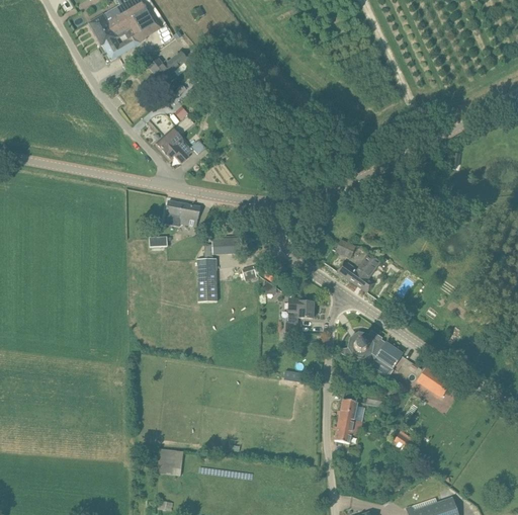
[(153,12),(150,14),(142,0),(107,20),(103,13),(88,21),(101,44),(103,44),(106,49),(104,50),(105,50),(106,50),(107,52),(106,52),(107,53),(108,53),(111,57),(139,40),(138,39),(145,34),(145,33),(160,24),(153,12)]
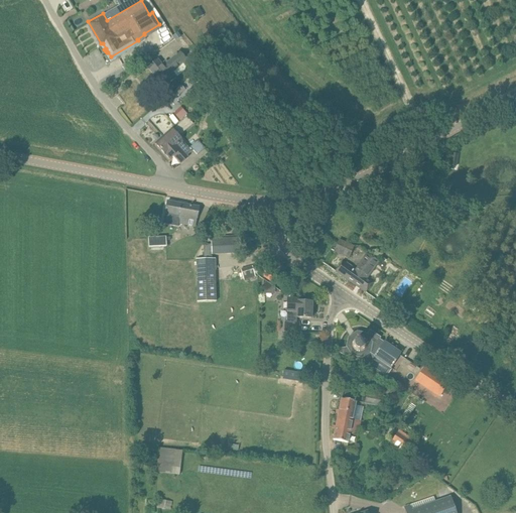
[(81,22),(83,25),(87,22),(82,13),(74,18),(77,24),(81,22)]
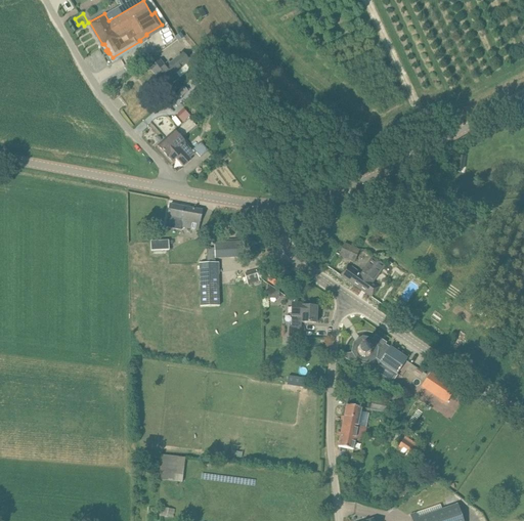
[(174,41),(161,47),(164,55),(177,49),(174,41)]
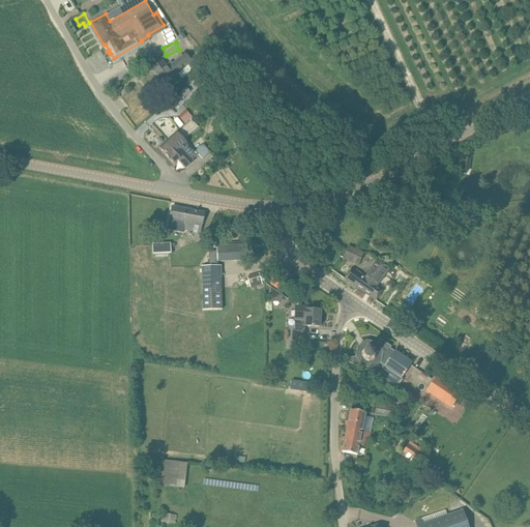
[(169,87),(177,81),(181,76),(177,70),(190,59),(184,51),(173,62),(171,60),(166,64),(162,59),(159,60),(152,67),(169,87)]
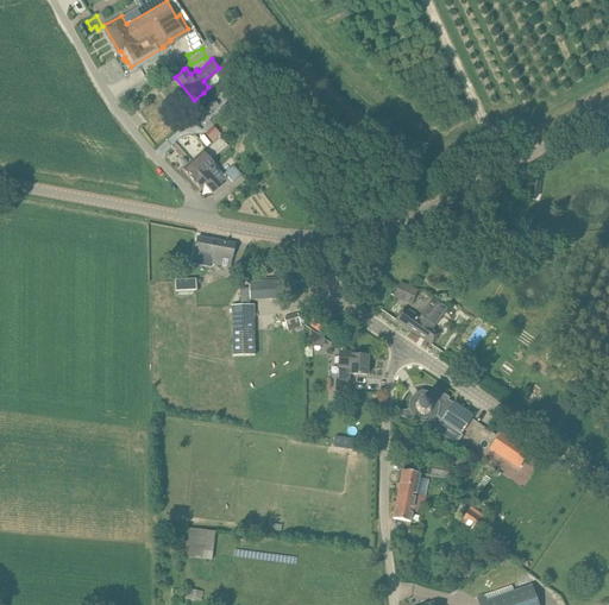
[(240,108),(246,105),(237,89),(231,83),(190,118),(195,123),(231,94),(240,108)]
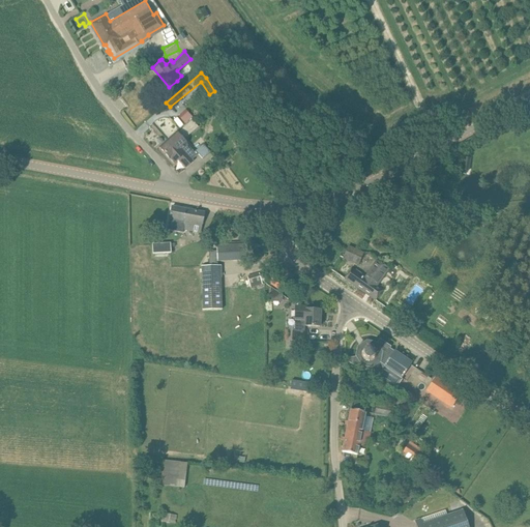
[(178,114),(185,121),(193,114),(185,107),(178,114)]
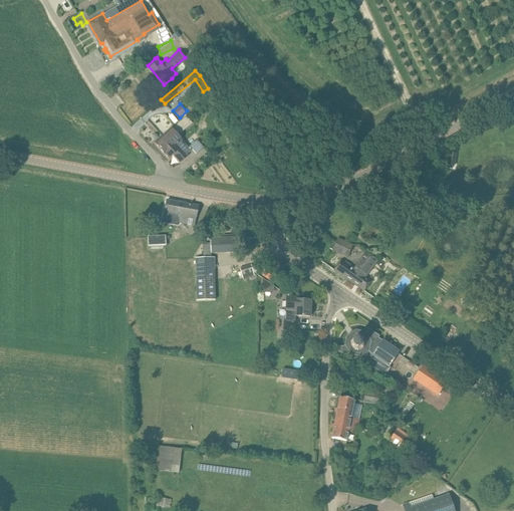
[(197,138),(188,146),(171,126),(163,134),(184,157),(188,154),(187,152),(192,148),(196,152),(204,146),(197,138)]
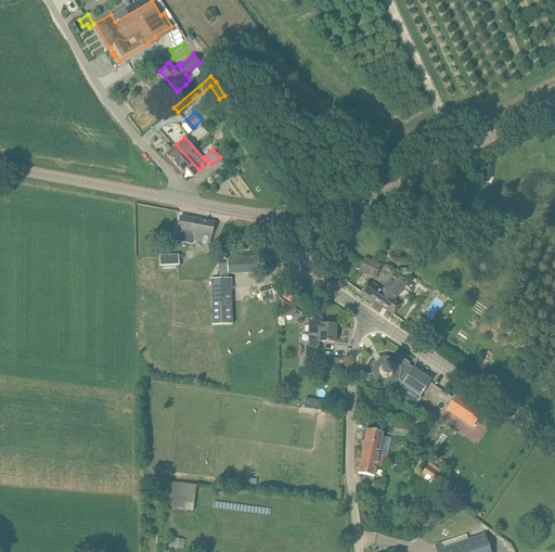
[(193,174),(198,169),(176,144),(167,152),(178,164),(182,168),(186,165),(193,174)]
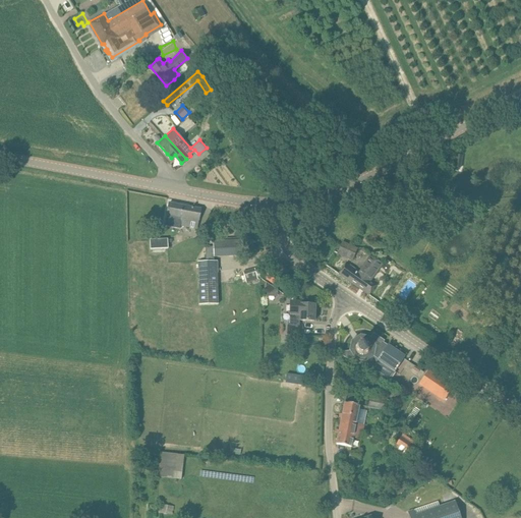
[(198,219),(201,207),(169,200),(167,213),(165,224),(180,227),(180,223),(197,226),(198,219)]
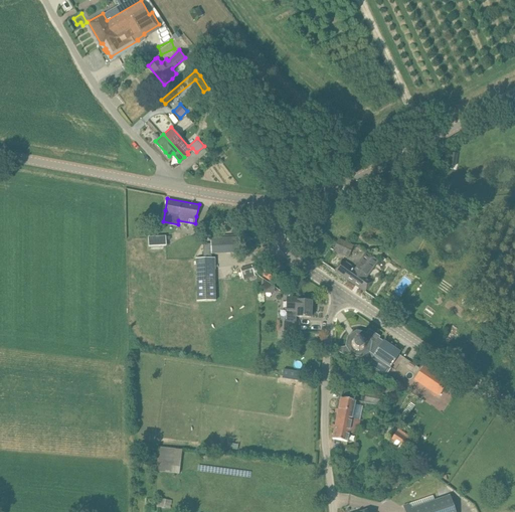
[(166,243),(165,234),(148,235),(148,244),(166,243)]
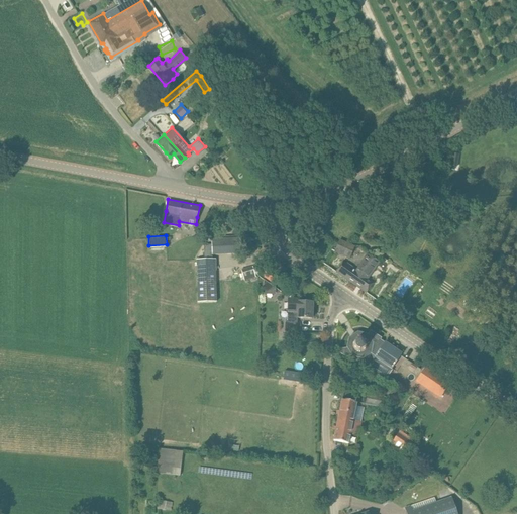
[(349,255),(354,244),(340,237),(335,248),(349,255)]
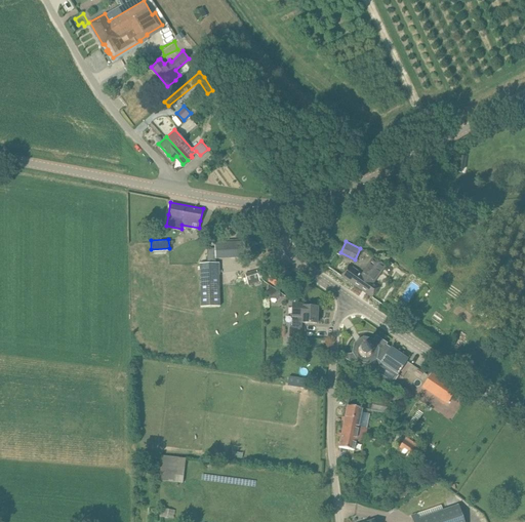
[(218,261),(216,261),(216,246),(207,246),(207,261),(200,262),(201,305),(219,304),(218,261)]
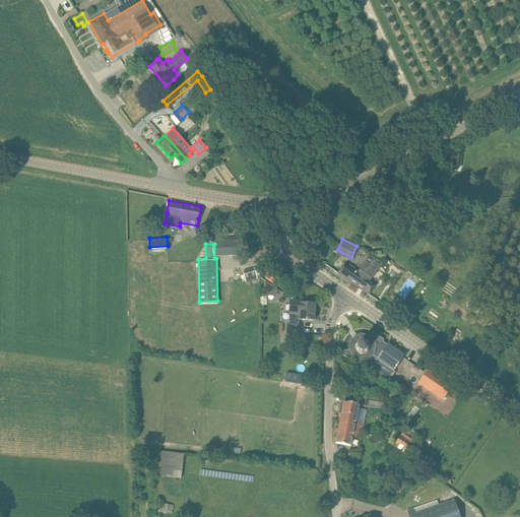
[(369,293),(374,284),(377,281),(371,276),(381,262),(369,254),(359,268),(354,265),(345,259),(338,271),(369,293)]
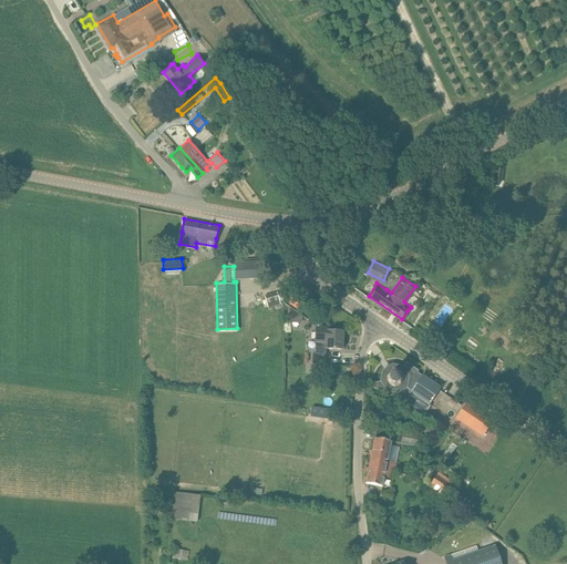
[(277,290),(265,294),(268,305),(280,301),(277,290)]
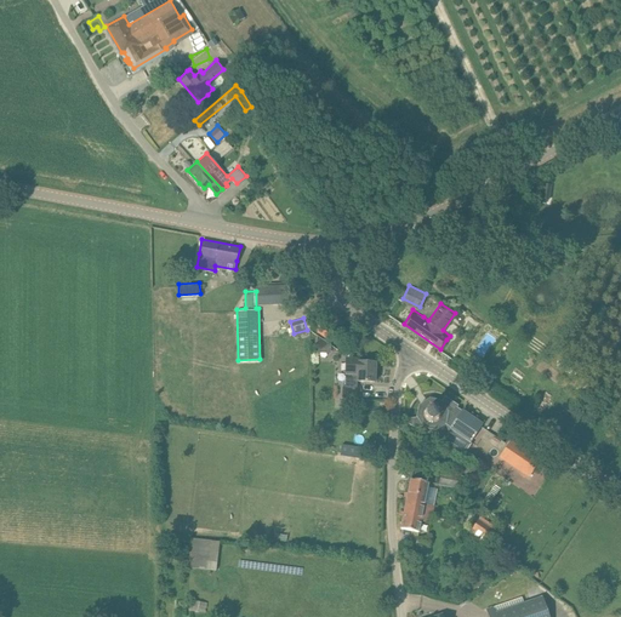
[(329,338),(335,331),(322,321),(315,329),(329,338)]
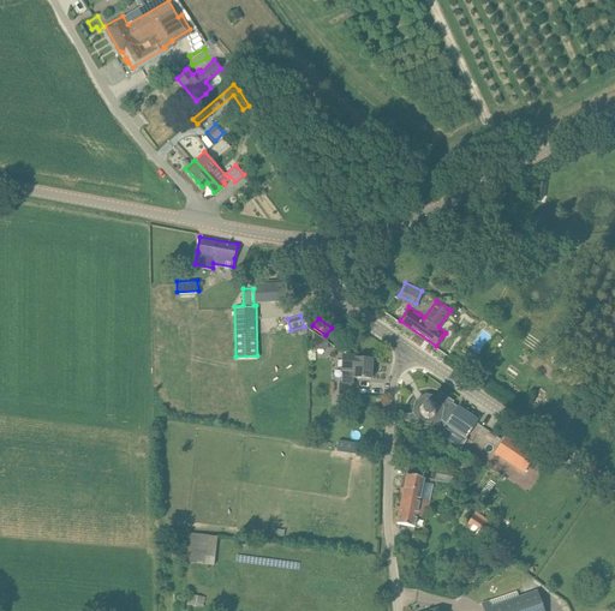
[(354,354),(342,353),(341,381),(339,381),(339,393),(353,393),(353,376),(371,376),(371,357),(354,357),(354,354)]
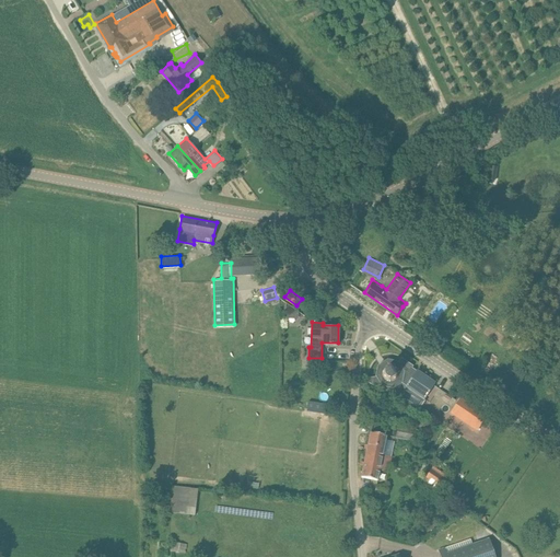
[(370,375),(368,381),(387,391),(389,387),(393,387),(401,381),(406,384),(410,378),(417,369),(411,366),(412,364),(401,356),(398,360),(395,366),(395,364),(394,364),(392,363),(391,363),(389,363),(388,363),(387,363),(386,364),(385,364),(384,366),(383,367),(382,368),(382,369),(381,370),(381,371),(381,372),(381,373),(381,374),(375,375),(370,375)]
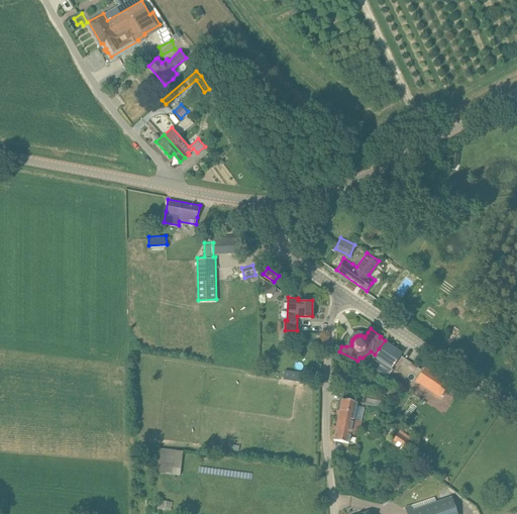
[(286,338),(280,338),(280,353),(287,353),(287,339),(292,339),(292,334),(286,334),(286,338)]
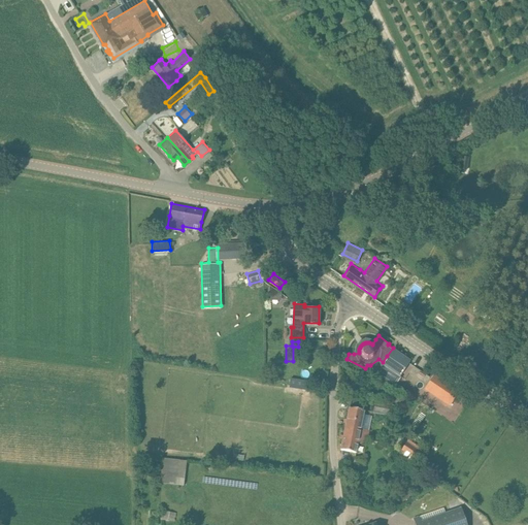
[(387,356),(376,372),(393,384),(410,359),(393,348),(387,356)]
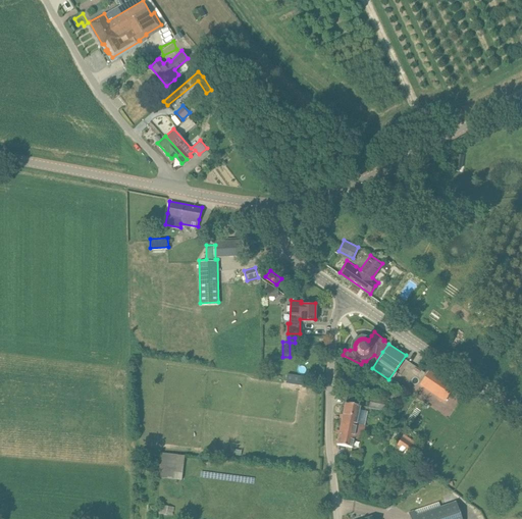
[(428,371),(421,381),(437,392),(435,394),(444,400),(453,386),(428,371)]
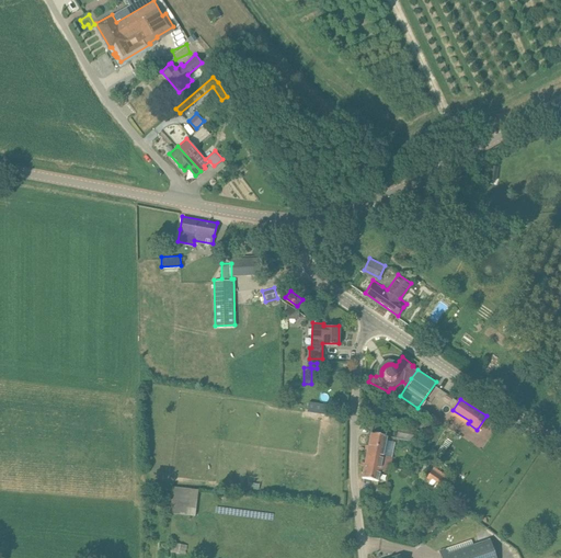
[(409,413),(408,422),(419,424),(421,414),(409,413)]
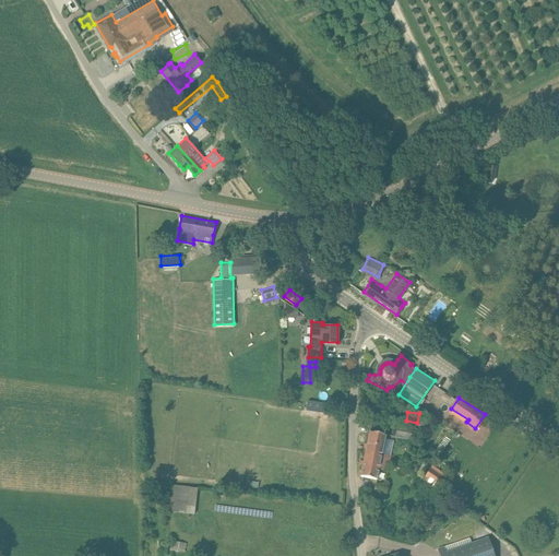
[(411,438),(413,426),(408,425),(408,423),(397,421),(395,435),(411,438)]
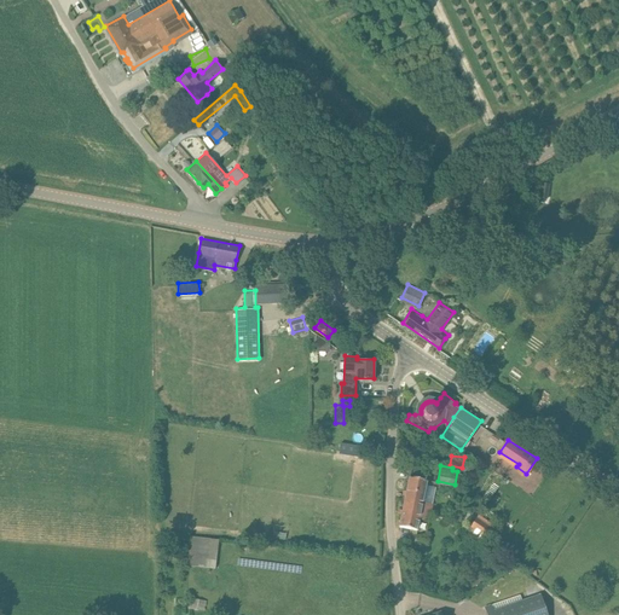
[(428,479),(421,477),(410,475),(404,499),(417,502),(416,506),(422,508),(431,510),(433,502),(423,500),(428,479)]
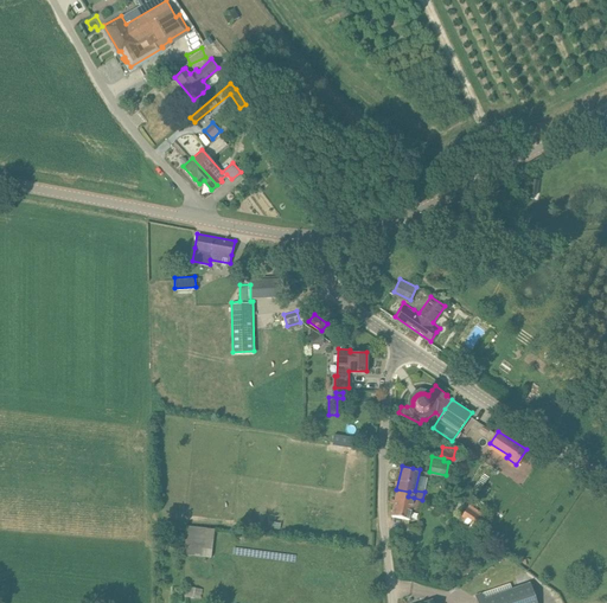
[(483,472),(474,485),(480,488),(489,476),(483,472)]
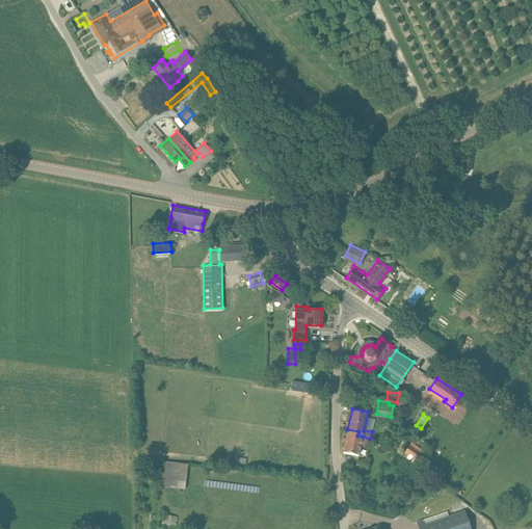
[(369,446),(370,439),(363,437),(357,435),(358,431),(347,429),(343,451),(358,454),(361,445),(369,446)]
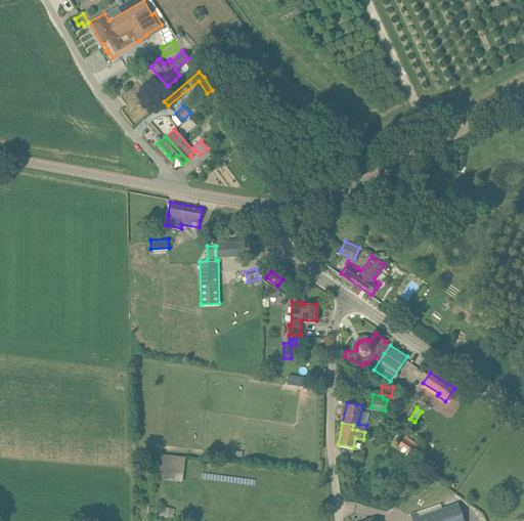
[(418,445),(404,436),(398,444),(399,445),(398,446),(411,454),(418,445)]
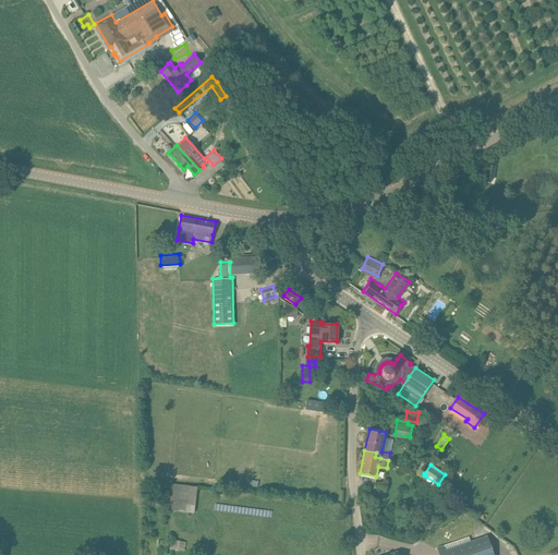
[(557,472),(555,470),(544,486),(557,495),(557,472)]
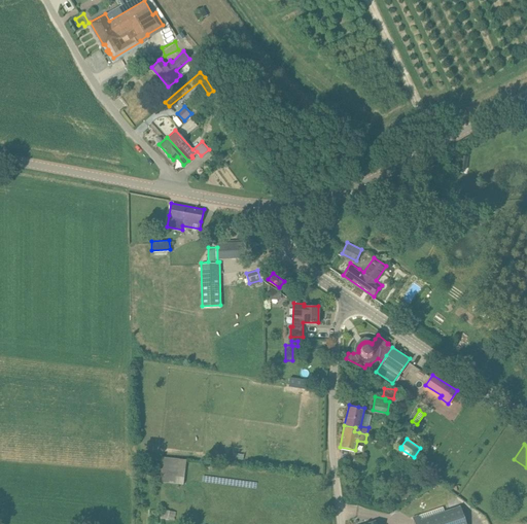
[(184,483),(188,457),(164,453),(160,479),(184,483)]
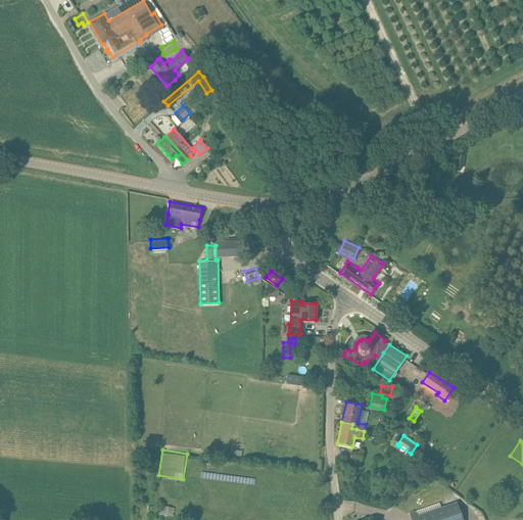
[(361,459),(362,453),(351,451),(350,457),(361,459)]
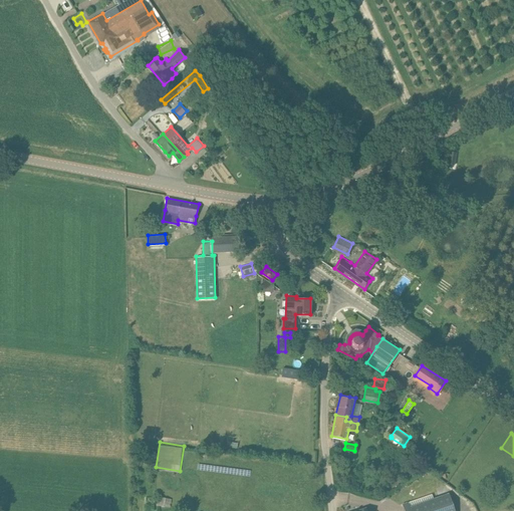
[(455,510),(449,492),(404,508),(405,510),(455,510)]
